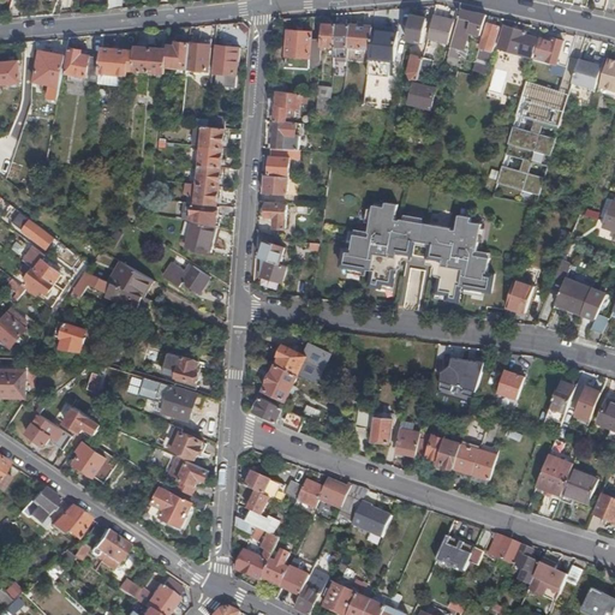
[(485,17),(487,16),(461,10),(449,57),(458,58),(460,48),(464,49),(467,39),(470,39),(471,35),(469,34),(471,25),(483,29),(485,17)]
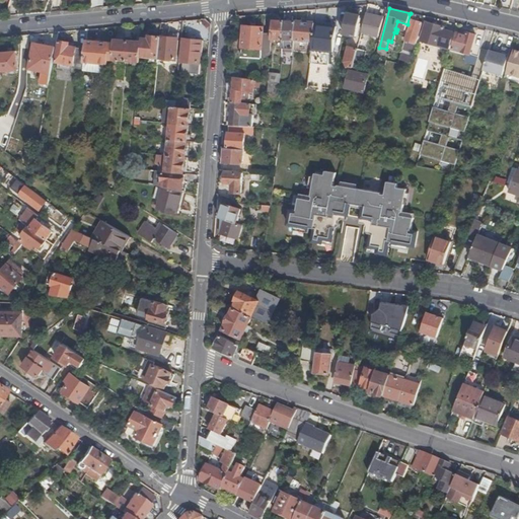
[(358,14),(347,12),(343,32),(357,35),(361,17),(357,16),(358,14)]
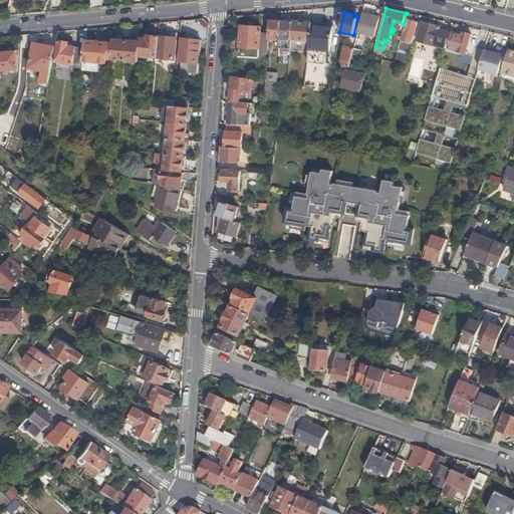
[(413,43),(418,23),(410,20),(412,14),(409,13),(401,39),(413,43)]
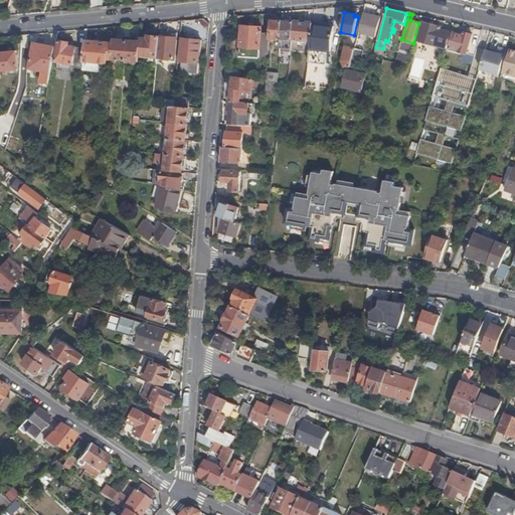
[(376,35),(380,19),(363,14),(359,31),(376,35)]
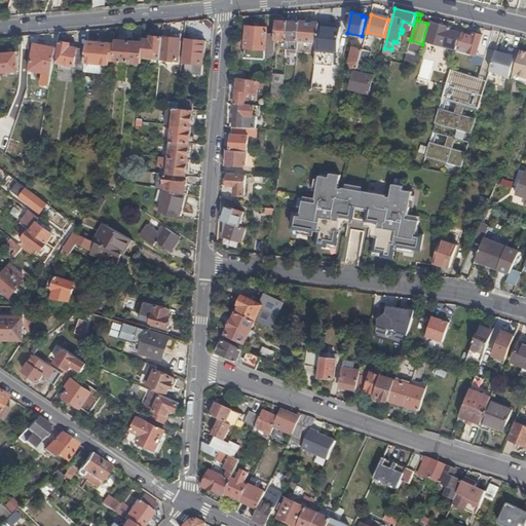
[(287,40),(288,21),(276,21),(275,34),(274,42),(278,42),(278,39),(287,40)]
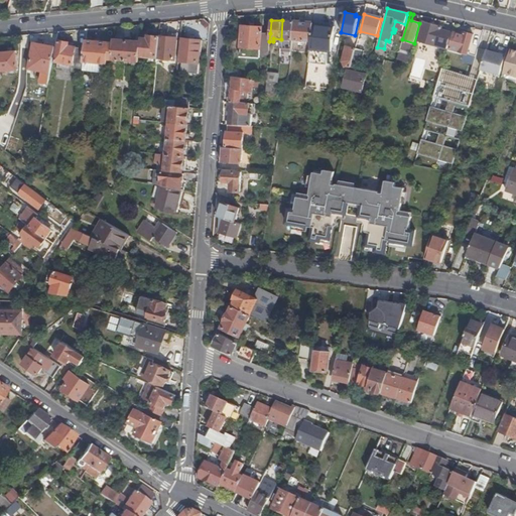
[(292,39),(294,21),(282,20),(281,39),(280,47),(291,48),(292,39)]
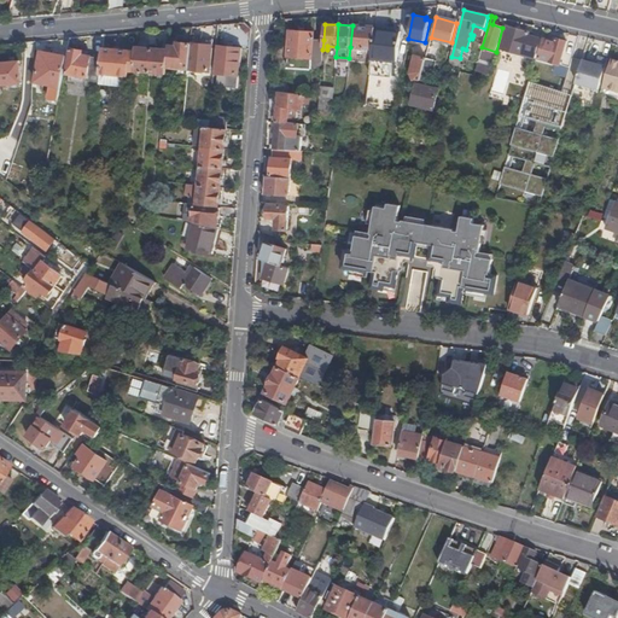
[(374,28),(375,27),(353,25),(350,47),(372,50),(374,29),(374,28)]
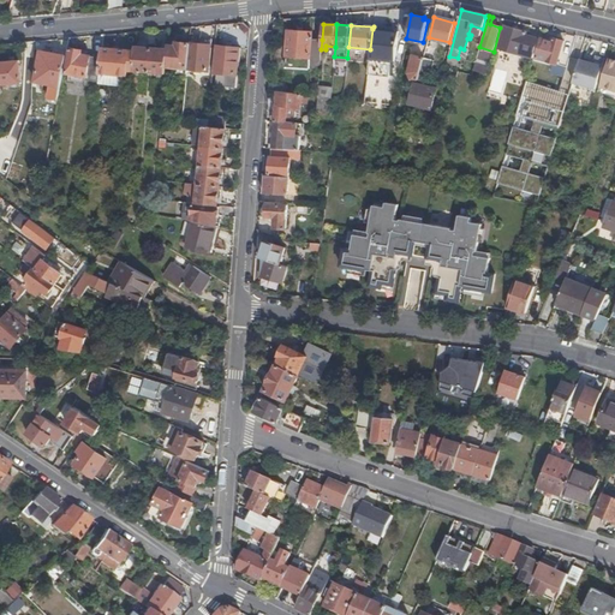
[(532,58),(538,39),(526,35),(527,33),(505,25),(499,48),(532,58)]
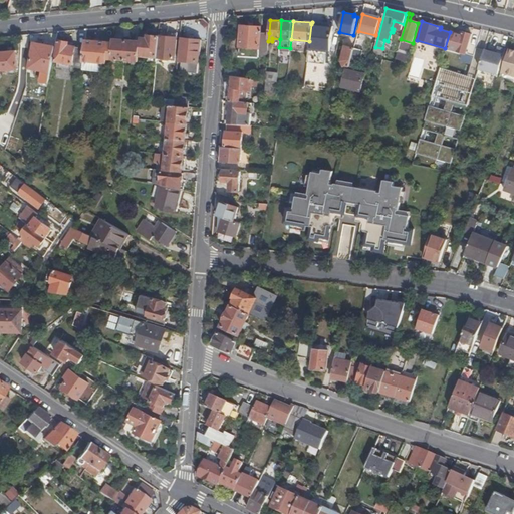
[(308,49),(330,51),(333,23),(324,23),(324,25),(311,24),(309,41),(308,49)]
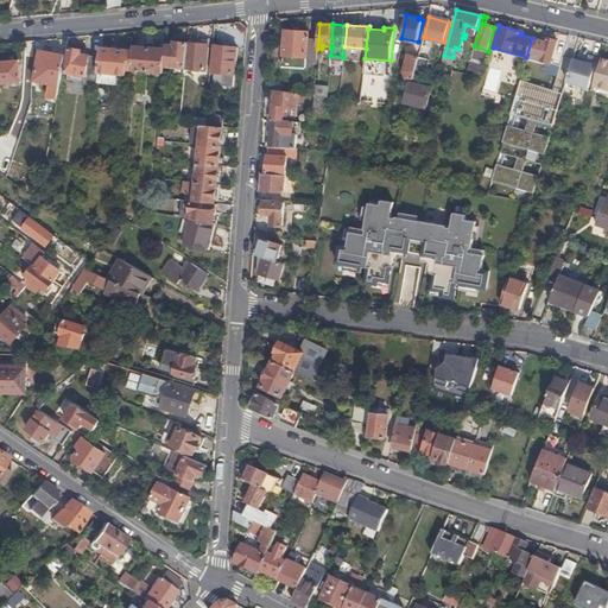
[(134,46),(133,50),(132,70),(164,73),(164,65),(166,49),(153,48),(153,30),(146,30),(146,46),(134,46)]
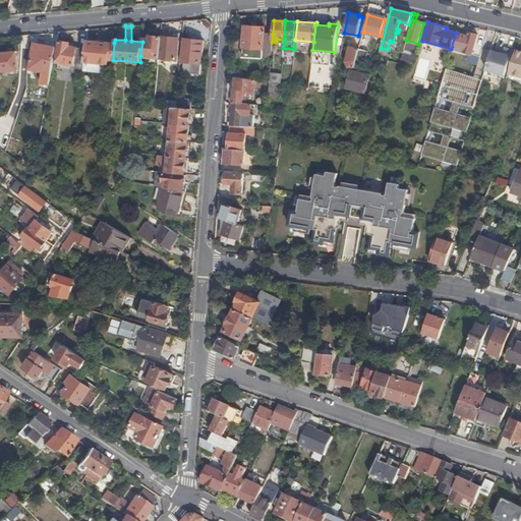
[(272,42),(273,34),(265,33),(265,26),(244,25),(242,57),(263,58),(262,74),(250,73),(249,79),(255,80),(270,81),(270,72),(272,42)]
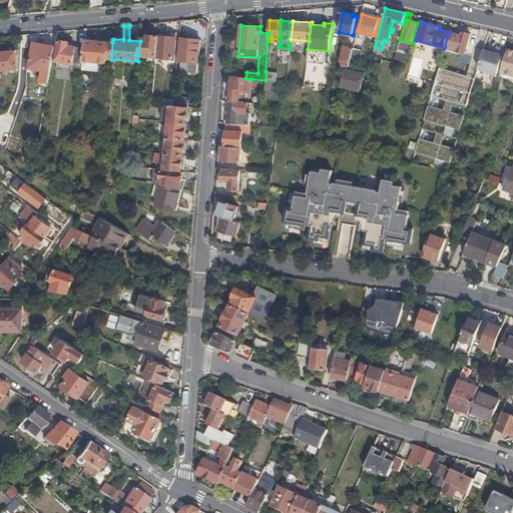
[(461,34),(452,32),(447,48),(460,52),(465,53),(470,34),(462,32),(461,34)]
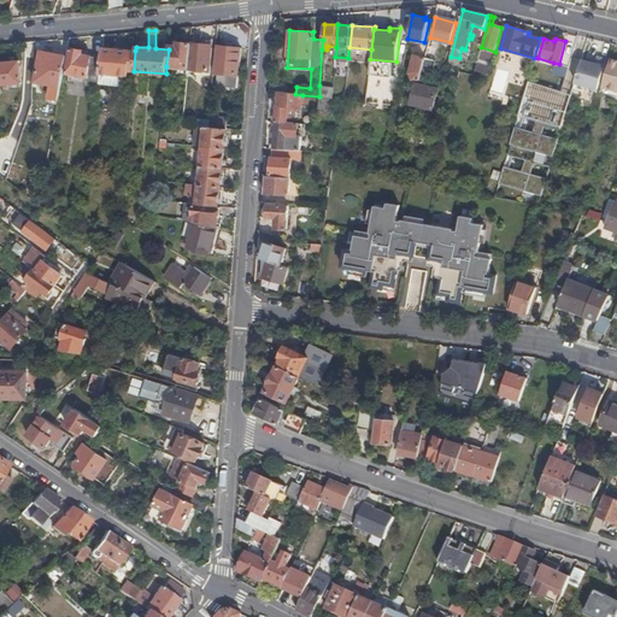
[(169,46),(169,50),(166,66),(188,69),(191,43),(177,42),(176,46),(169,46)]
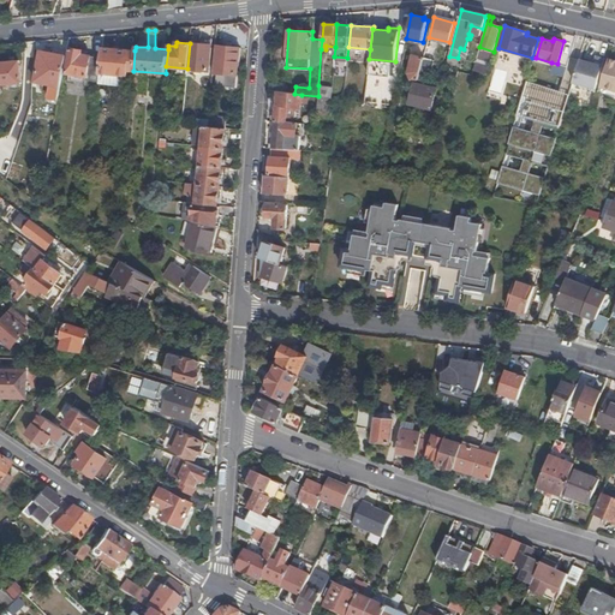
[(212,46),(190,43),(187,69),(209,71),(212,46)]
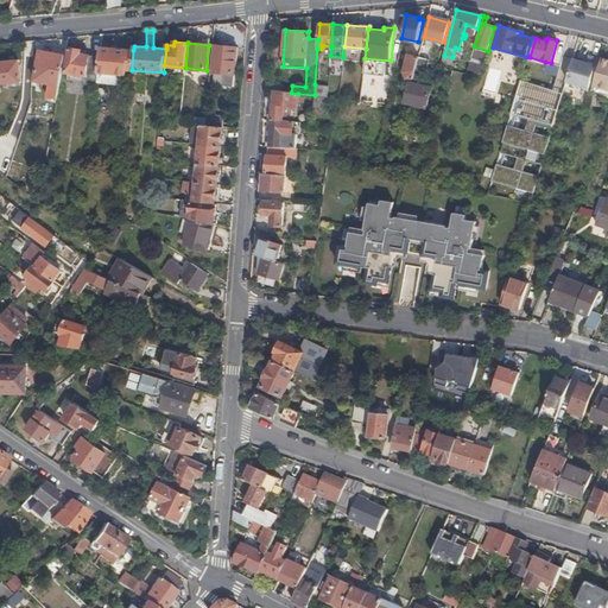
[(210,71),(209,84),(234,87),(238,48),(213,45),(210,71)]
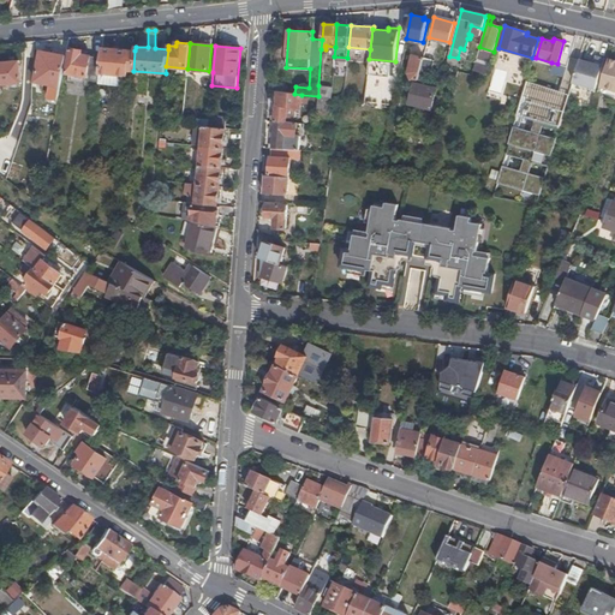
[(105,47),(102,47),(101,58),(99,84),(114,85),(115,75),(129,76),(132,76),(133,71),(135,51),(105,47)]
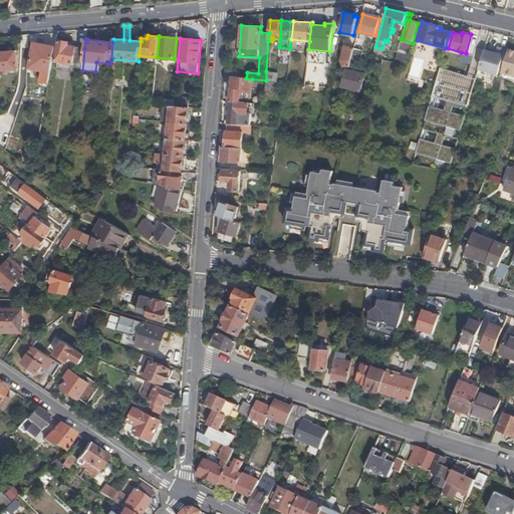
[(82,70),(84,48),(68,45),(69,42),(59,40),(56,61),(72,64),(71,70),(82,72),(82,70)]
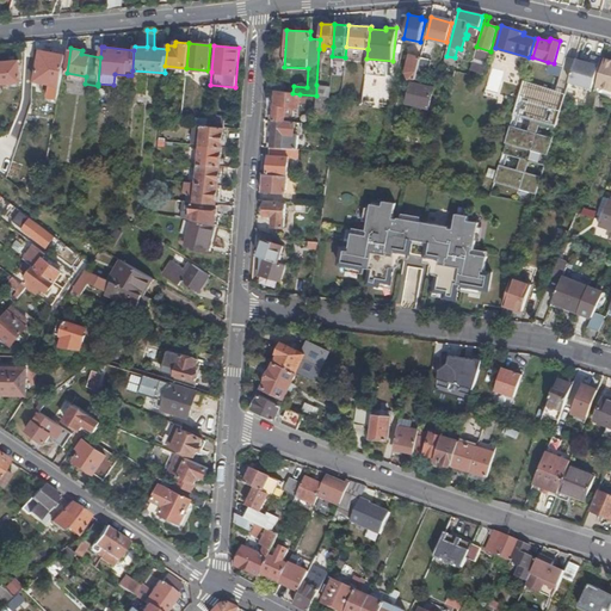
[(59,98),(66,55),(41,50),(38,61),(42,62),(41,71),(37,69),(35,81),(51,84),(49,97),(59,98)]
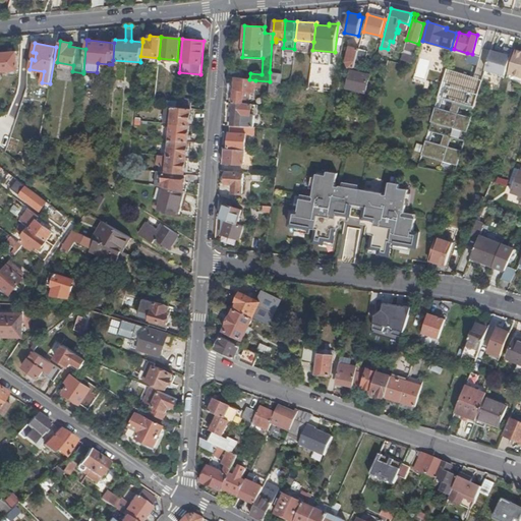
[(349,67),(353,67),(354,68),(359,49),(350,47),(346,62),(349,67)]
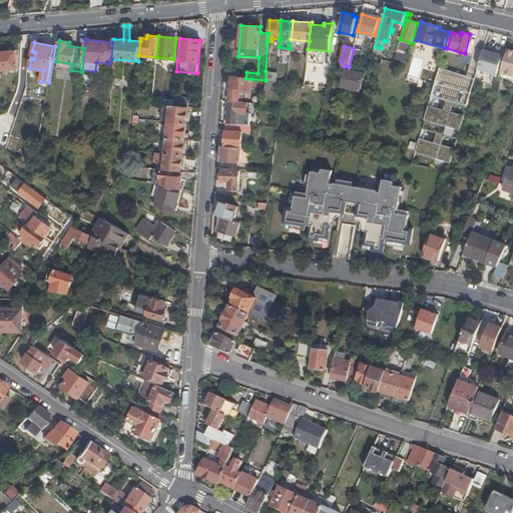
[(395,59),(397,51),(395,51),(389,50),(382,48),(375,47),(373,54),(395,59)]
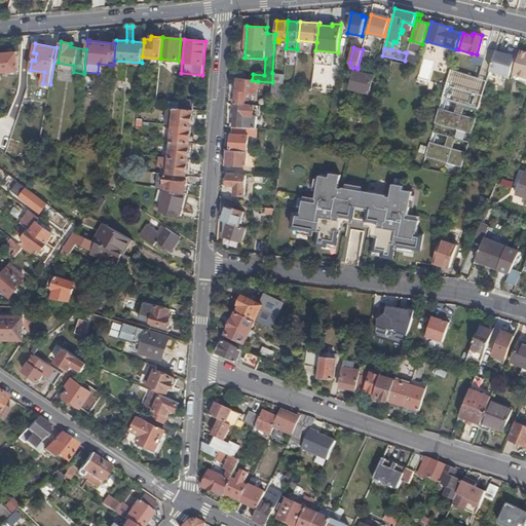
[(510,77),(517,51),(509,48),(506,54),(495,51),(489,71),(497,73),(510,77)]
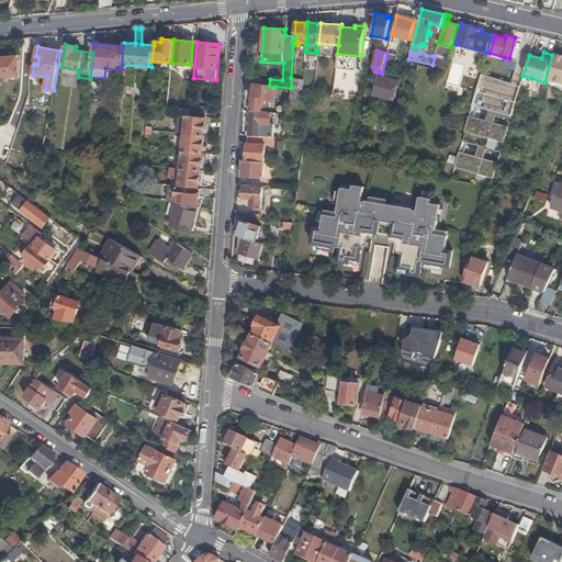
[(382,74),(392,75),(397,55),(388,53),(382,74)]
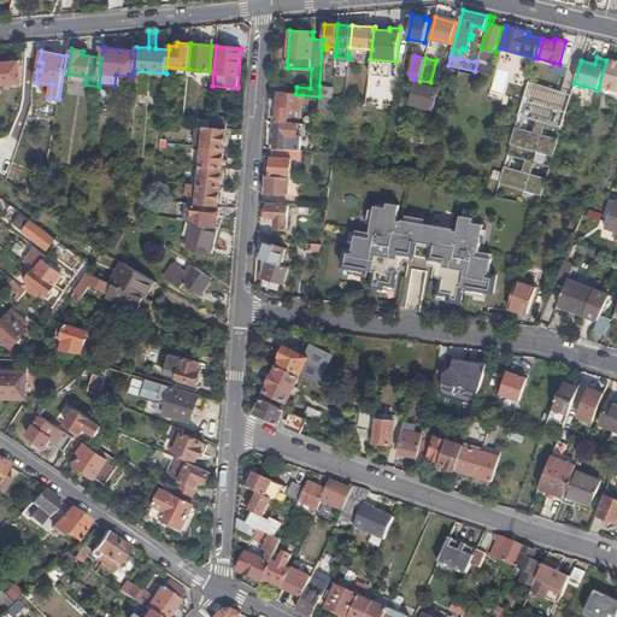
[(616,60),(610,58),(601,92),(616,95),(616,60)]
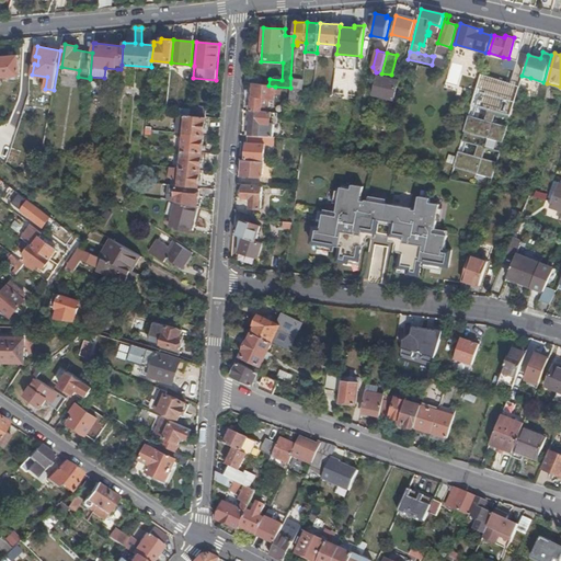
[(19,55),(0,56),(0,69),(1,78),(20,76),(19,67),(19,55)]
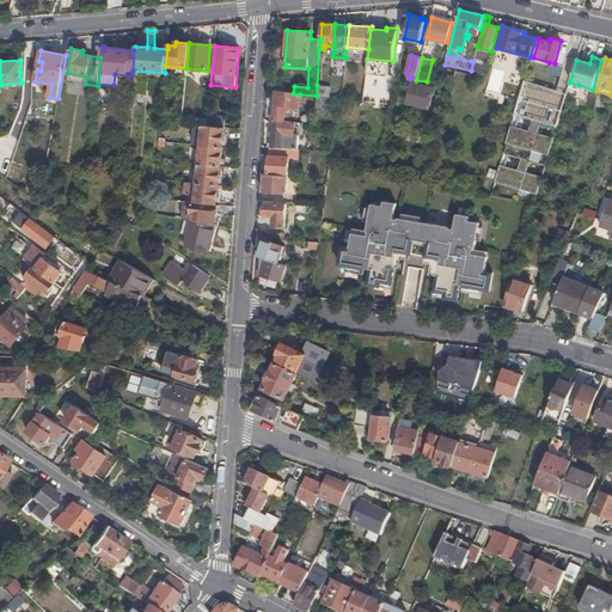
[(473,62),(472,69),(484,73),(487,66),(473,62)]
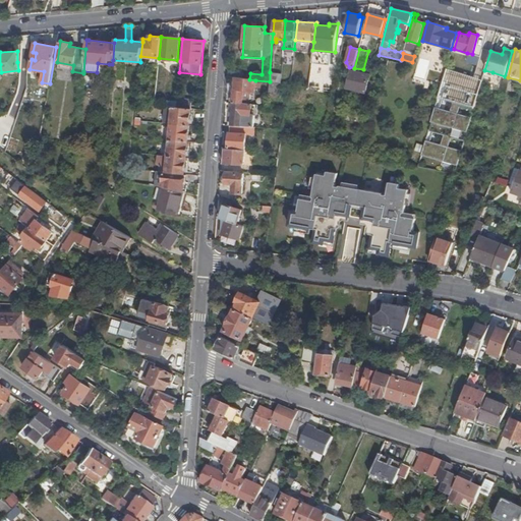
[(476,63),(477,56),(468,54),(467,62),(476,63)]
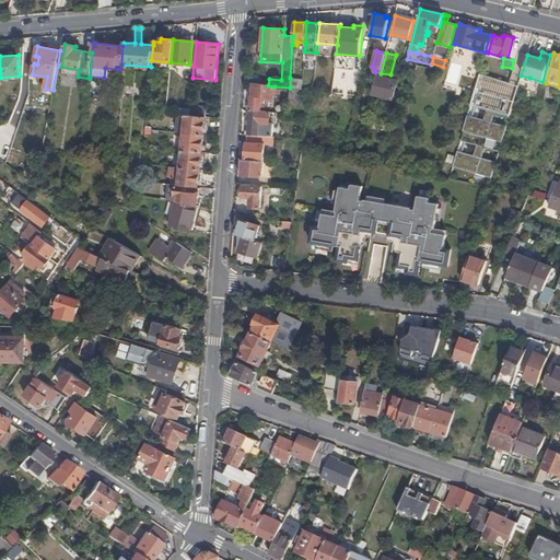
[(116,79),(117,69),(105,68),(104,78),(116,79)]
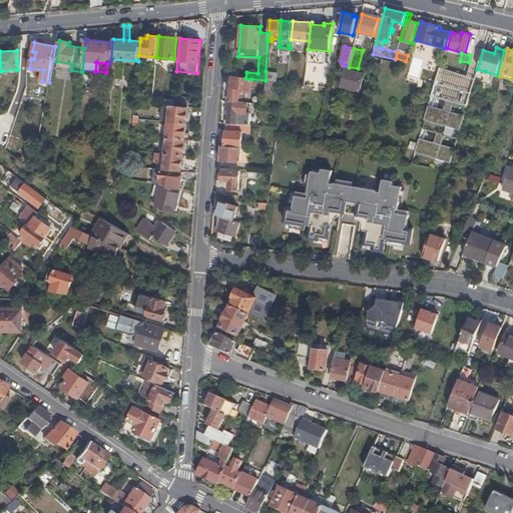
[(344,66),(344,69),(346,70),(341,94),(359,98),(365,74),(348,69),(348,66),(344,66)]
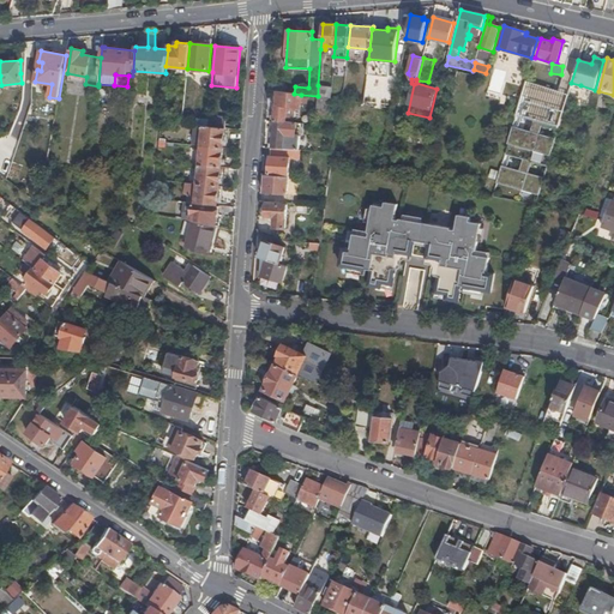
[(594,92),(595,90),(581,85),(571,83),(571,86),(594,92)]
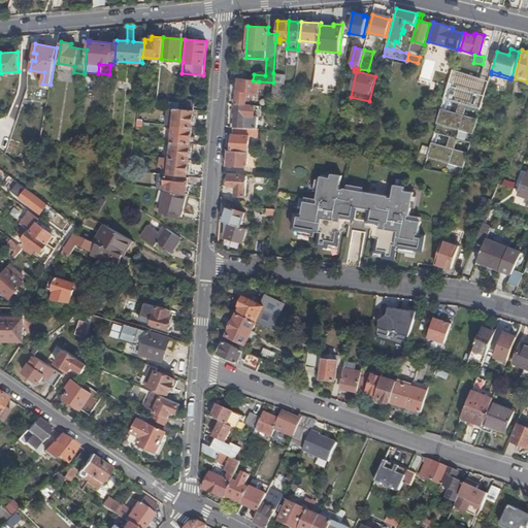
[(273,83),(284,84),(285,74),(273,73),(273,83)]
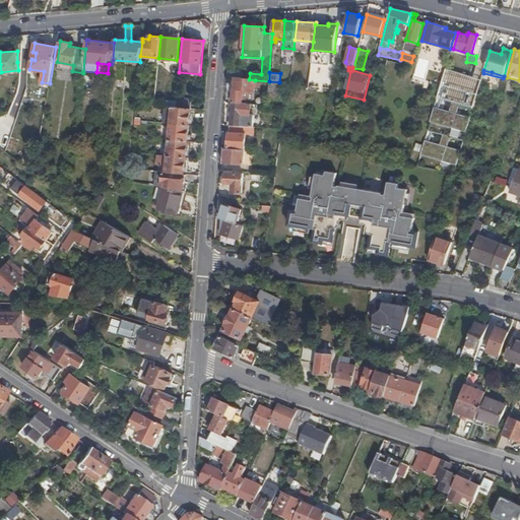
[(249,79),(235,77),(232,103),(242,104),(243,90),(250,90),(254,91),(255,80),(249,79)]
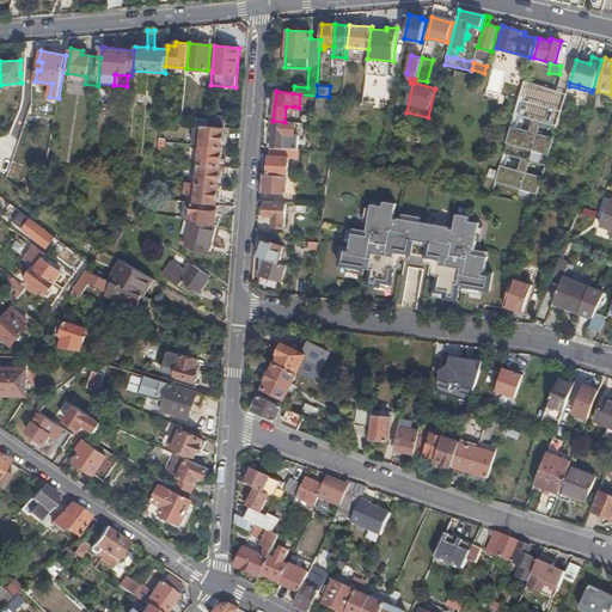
[(329,110),(329,97),(317,96),(316,109),(329,110)]
